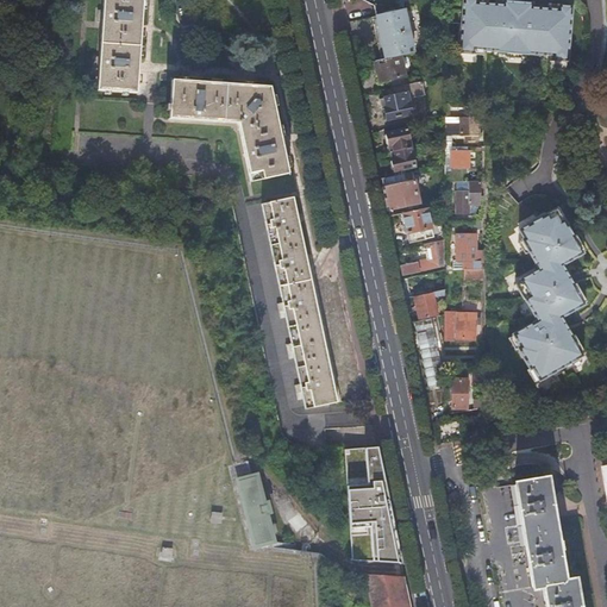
[(104,0),(99,88),(138,92),(143,0),(104,0)]
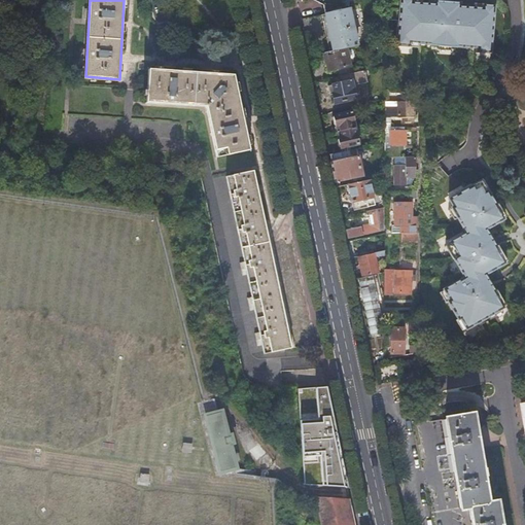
[(387,20),(387,0),(319,0),(325,3),(335,48),(347,46),(375,40),(372,25),(355,29),(351,7),(376,8),(376,19),(387,20)]
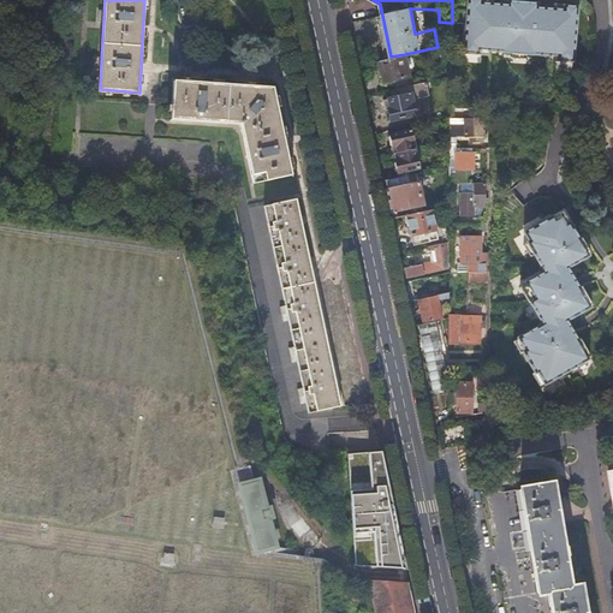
[(492,49),(493,49),(494,3),(484,1),(484,0),(471,0),(466,52),(482,53),(482,48),(492,49)]
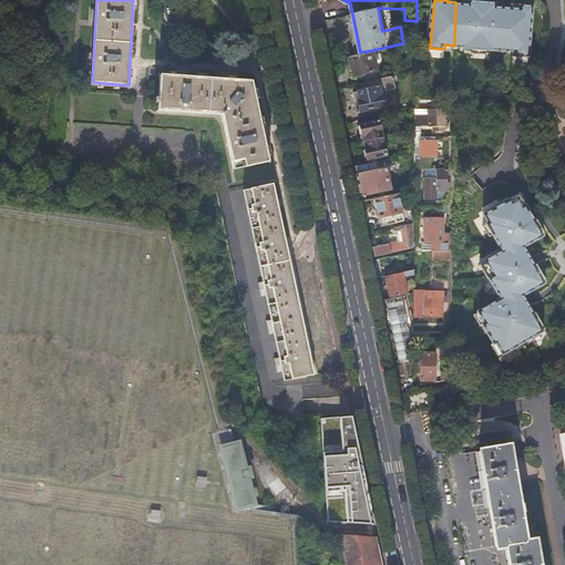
[(517,54),(519,54),(521,54),(523,8),(512,7),(499,6),(499,2),(490,1),(482,0),(471,0),(471,3),(458,2),(455,2),(454,45),(468,47),(468,48),(474,49),(489,50),(494,50),(495,49),(509,50),(517,51),(517,54)]
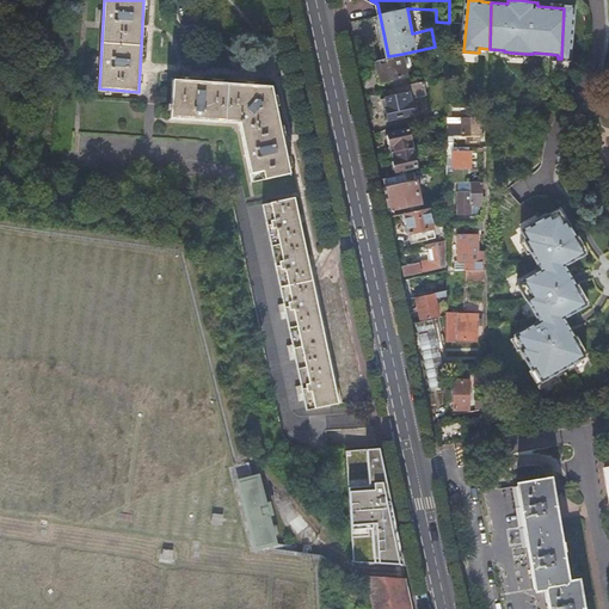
[(564,8),(561,59),(573,60),(577,5),(564,4),(564,8)]
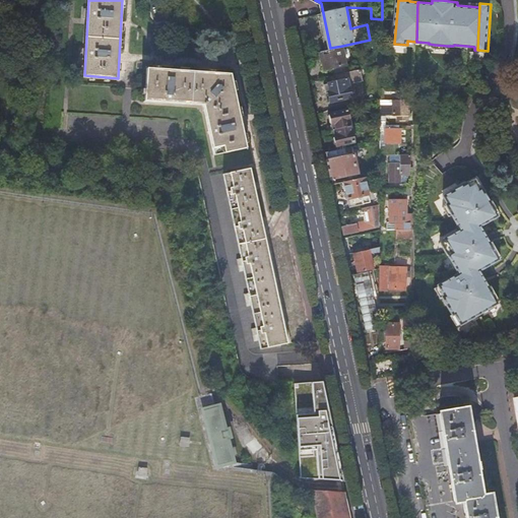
[(342,46),(330,48),(320,51),(323,61),(324,61),(325,68),(335,66),(337,73),(352,70),(350,62),(346,63),(342,46)]
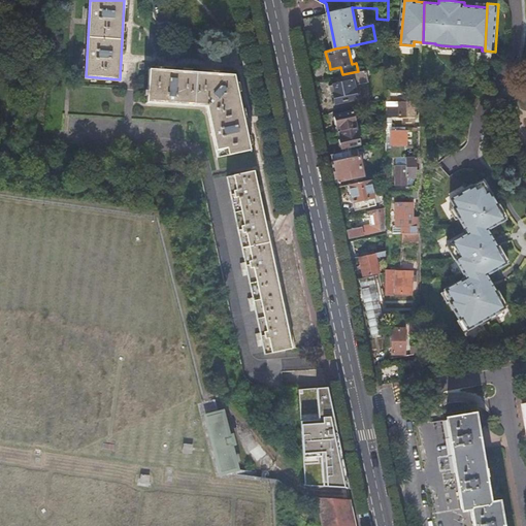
[(145,89),(144,94),(149,94),(149,101),(208,105),(219,155),(251,149),(235,73),(151,67),(150,89),(145,89)]
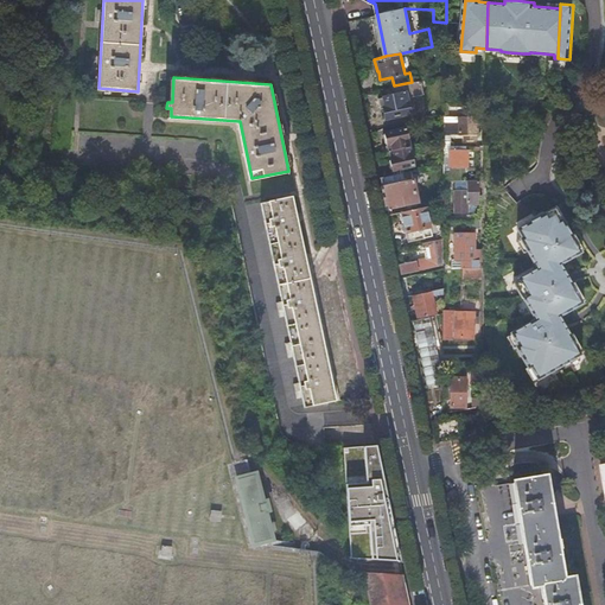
[(412,82),(394,86),(393,86),(394,94),(386,95),(388,104),(384,106),(388,118),(412,112),(408,96),(425,91),(424,86),(427,84),(426,78),(412,82)]
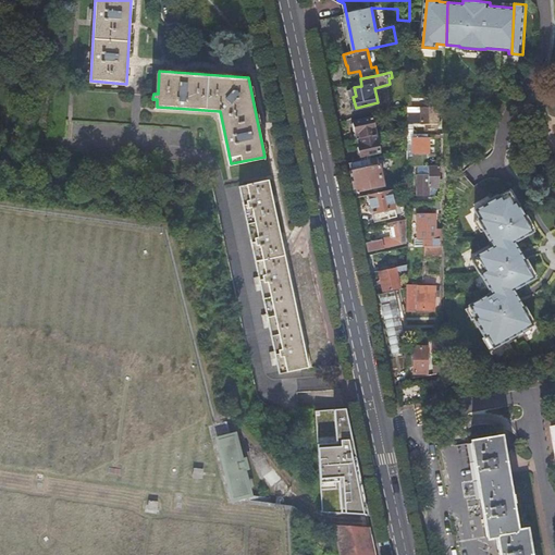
[(439,107),(409,106),(409,122),(439,123),(439,107)]
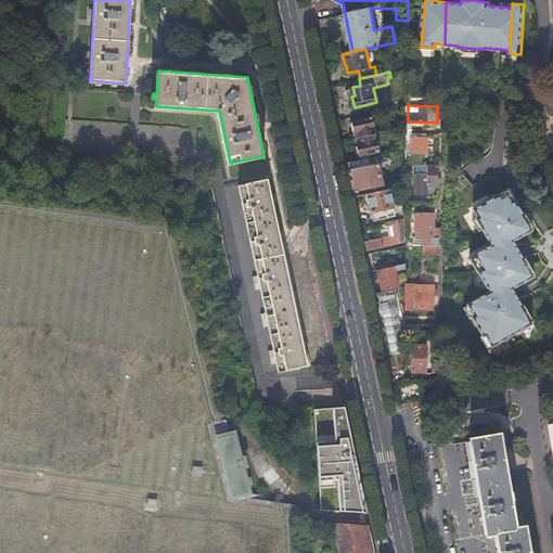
[(360,137),(376,133),(373,115),(355,119),(352,123),(354,128),(356,130),(359,130),(360,137)]
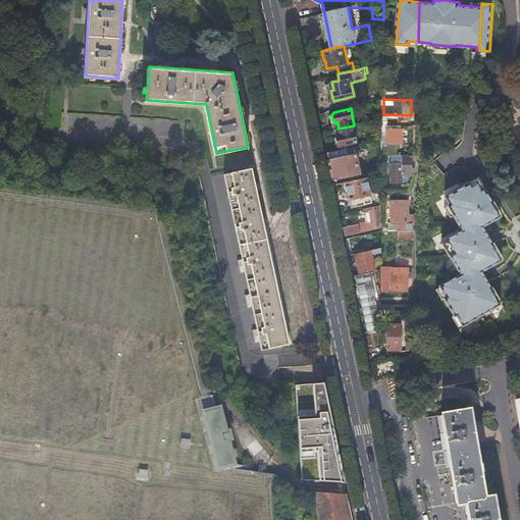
[(388,124),(383,124),(383,130),(386,130),(386,146),(391,148),(399,148),(402,145),(402,143),(403,142),(403,126),(402,126),(402,124),(388,124)]
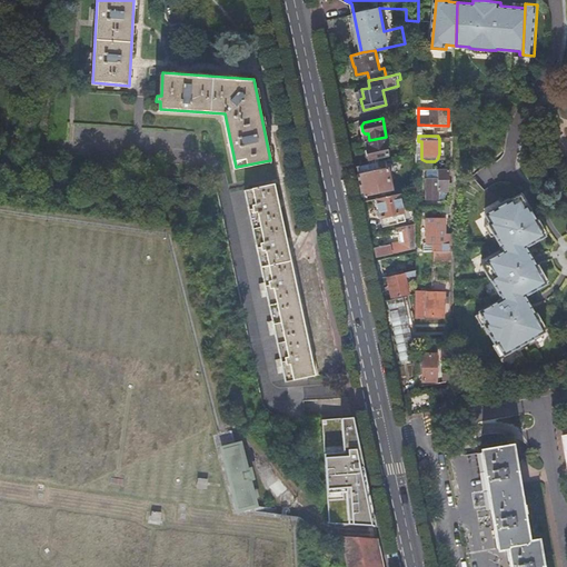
[(389,153),(386,137),(369,140),(370,146),(368,147),(367,149),(367,156),(370,158),(389,153)]
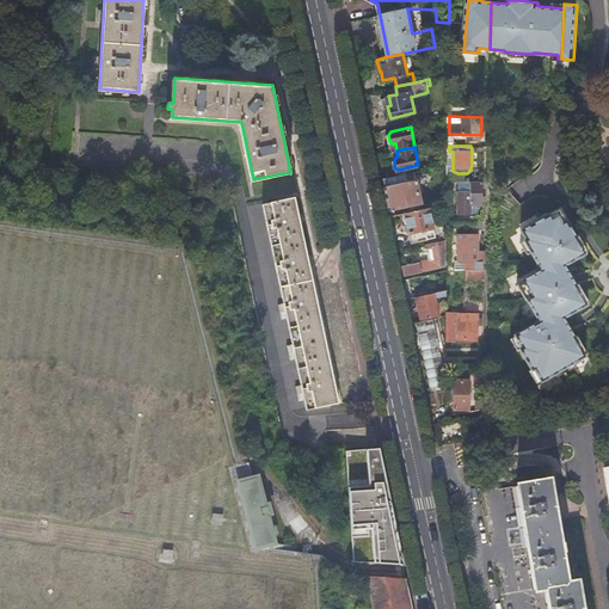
[(416,170),(385,177),(391,209),(423,202),(416,170)]
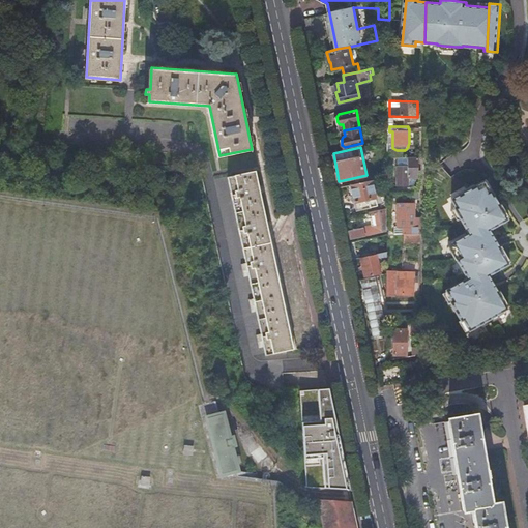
[(418,169),(418,156),(410,156),(410,166),(399,166),(399,183),(409,183),(409,175),(418,175),(418,169)]
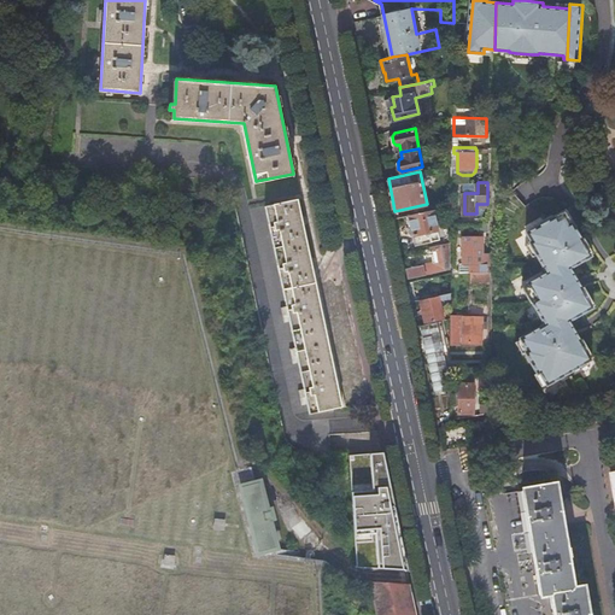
[(298,197),(267,204),(310,411),(343,405),(298,197)]
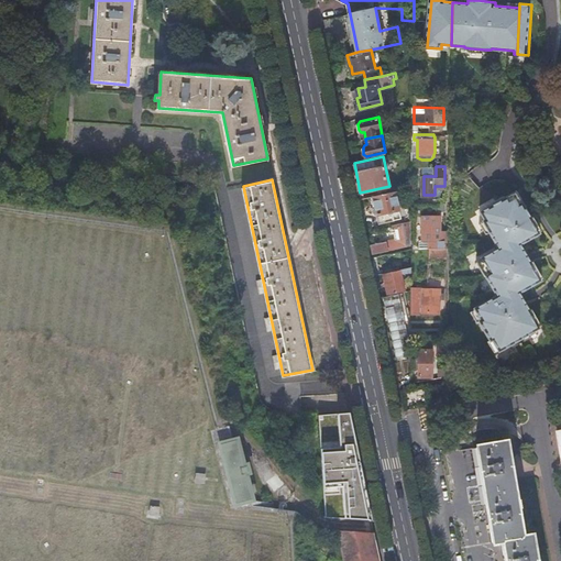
[(400,209),(396,189),(373,195),(375,205),(376,204),(381,222),(395,218),(394,210),(400,209)]
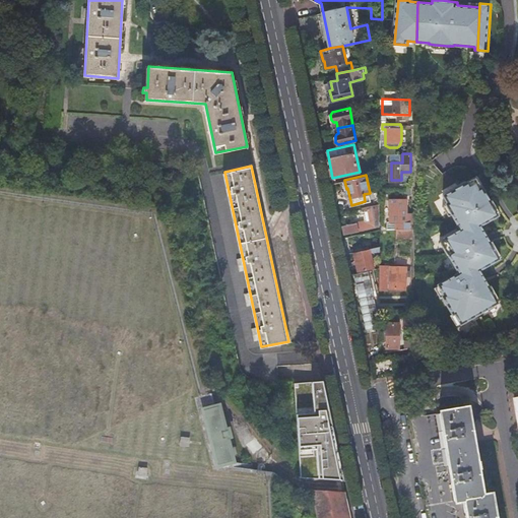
[(480,177),(476,179),(483,192),(488,189),(480,177)]
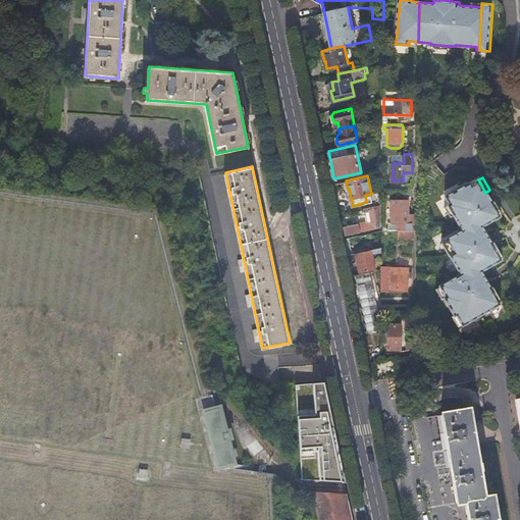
[(485,193),(478,179),(478,178),(468,184),(468,183),(455,191),(455,192),(447,196),(452,204),(450,205),(456,215),(464,229),(448,239),(449,240),(456,253),(452,255),(462,273),(442,286),(443,287),(448,297),(447,297),(456,314),(458,313),(464,324),(465,325),(500,305),(500,304),(491,289),(492,288),(483,271),(502,260),(501,260),(492,245),(494,243),(484,226),(500,217),(500,216),(491,203),(485,193)]
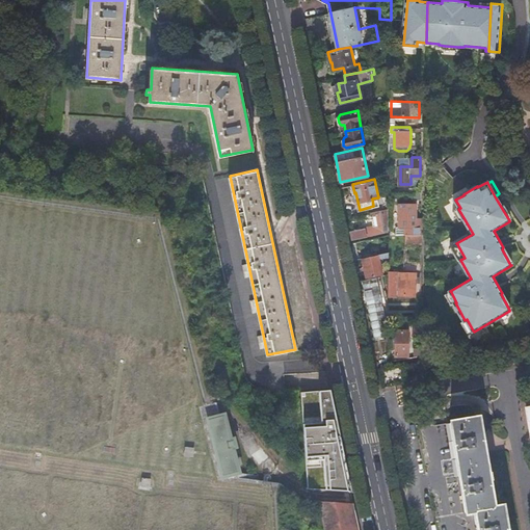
[(406,233),(423,233),(423,217),(416,217),(416,203),(400,203),(400,226),(407,227),(406,233)]
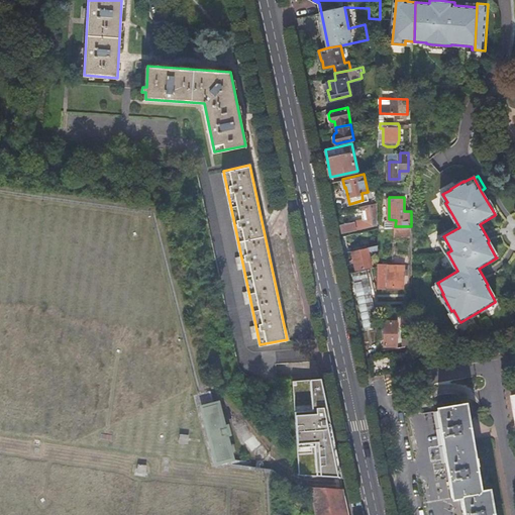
[(491,198),(487,201),(495,214),(499,212),(491,198)]
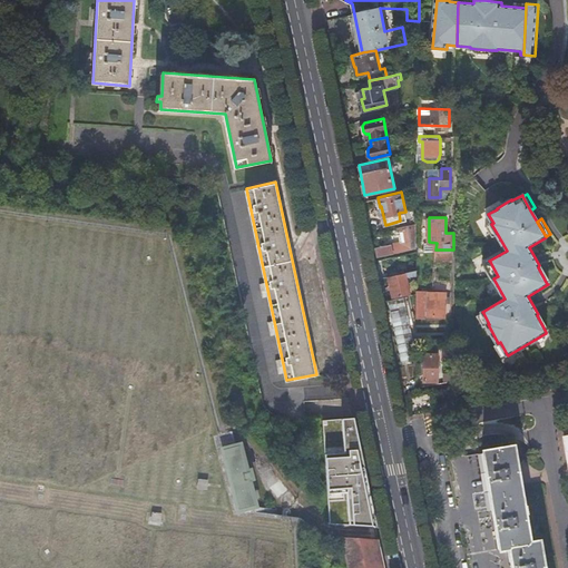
[(418,246),(418,222),(401,225),(402,229),(405,229),(409,250),(418,246)]
